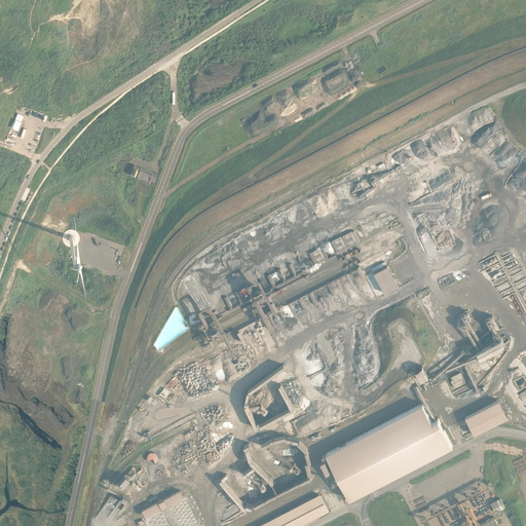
[(156,174),(134,164),(129,175),(153,183),(156,174)]
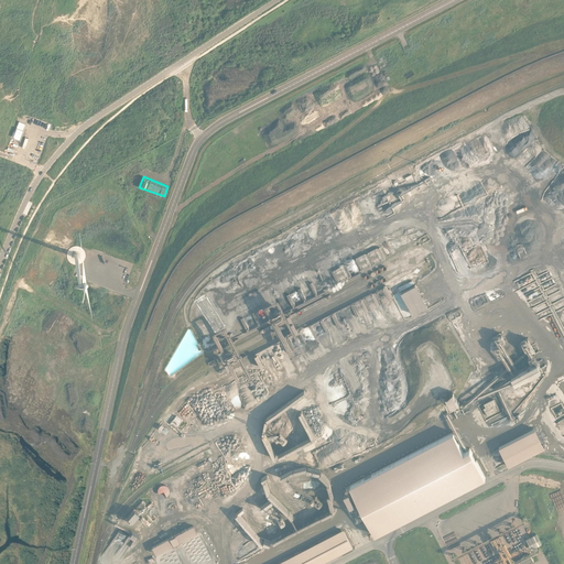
[(141,204),(144,195),(137,192),(133,202),(141,204)]
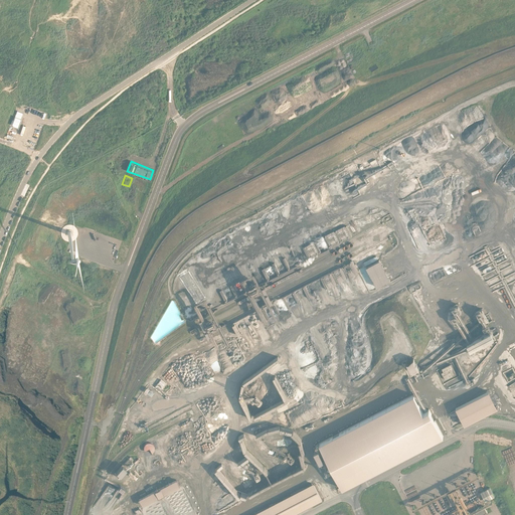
[(357,216),(364,233),(366,232),(367,236),(369,235),(370,237),(377,234),(376,231),(380,230),(378,224),(375,226),(369,211),(357,216)]
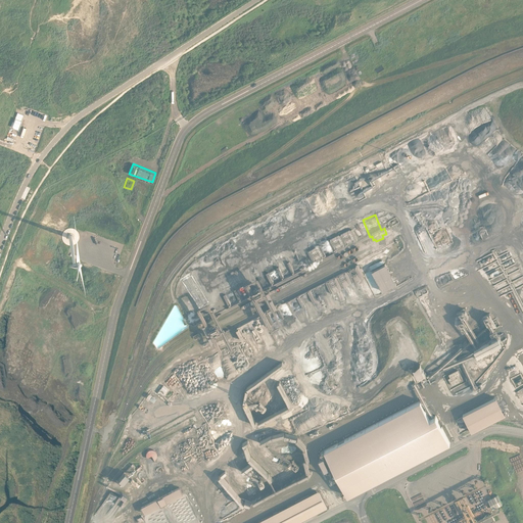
[(274,230),(272,233),(277,239),(280,237),(274,230)]
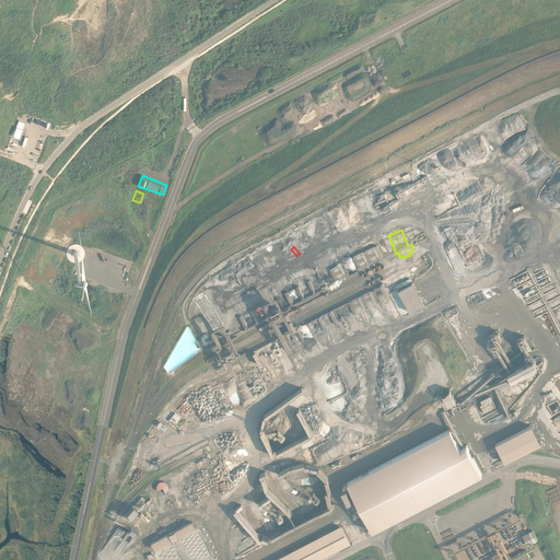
[(361,253),(330,266),(336,279),(359,269),(356,260),(359,259),(357,256),(362,254),(361,253)]
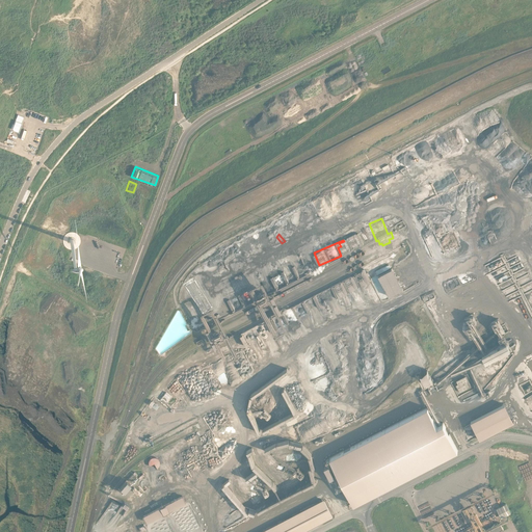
[(378,274),(390,269),(388,265),(376,270),(378,274)]
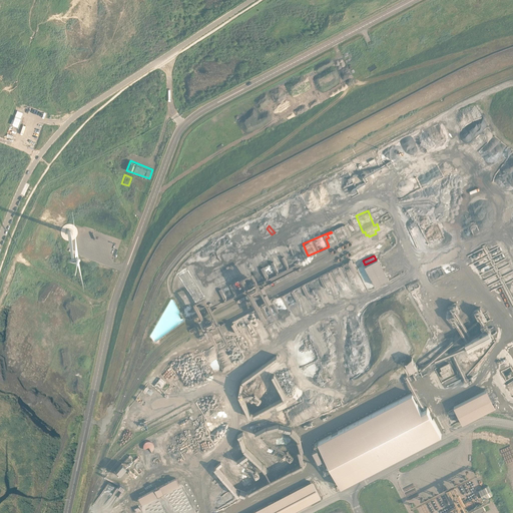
[(276,264),(277,265),(280,261),(277,257),(267,266),(270,269),(276,264)]
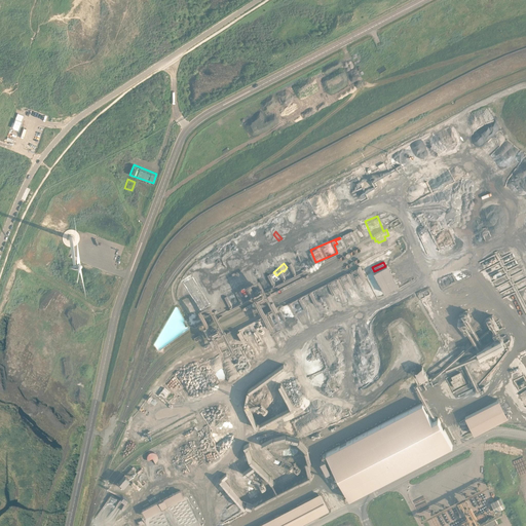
[(374,272),(384,293),(385,293),(397,287),(398,287),(387,265),(386,265),(386,266),(374,272)]
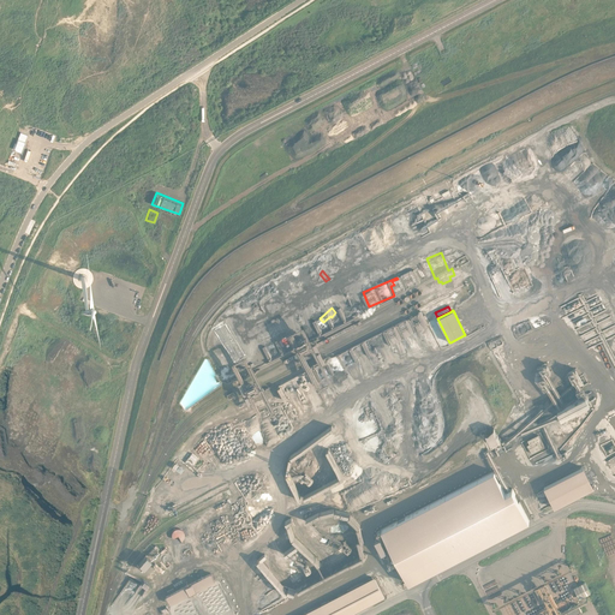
[(548,371),(550,370),(547,362),(538,365),(543,375),(539,377),(543,384),(553,381),(548,371)]
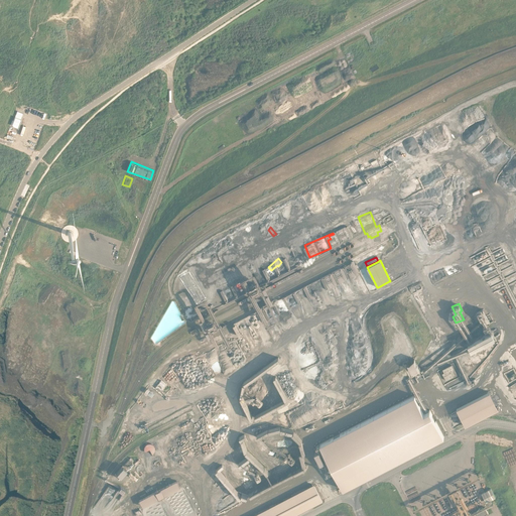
[(486,315),(480,318),(483,326),(488,323),(489,323),(486,315)]
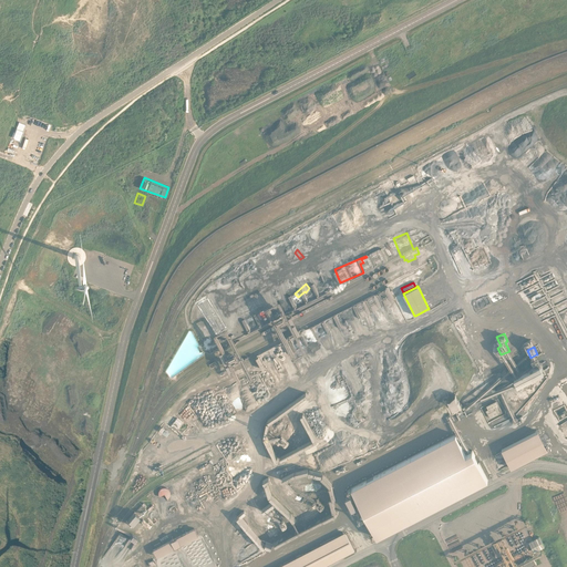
[(539,364),(513,378),(517,384),(543,371),(539,364)]
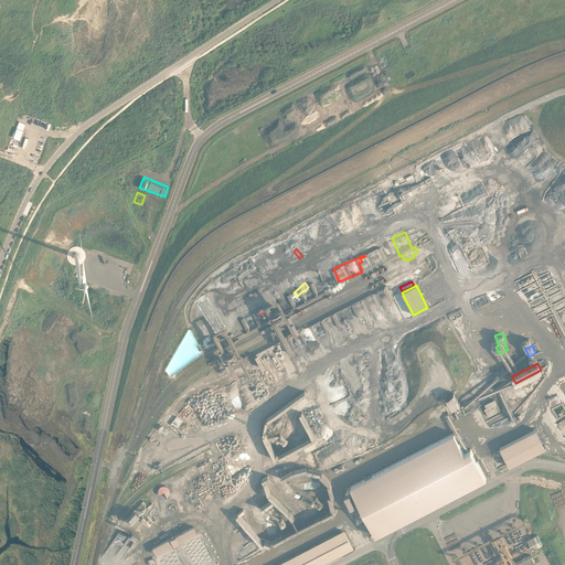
[(447,395),(451,408),(459,405),(455,392),(447,395)]
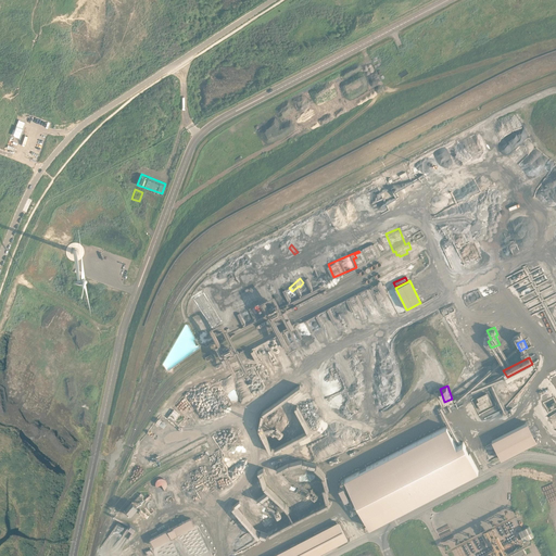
[(487,393),(477,397),(478,399),(476,400),(477,402),(480,409),(492,404),(487,393)]
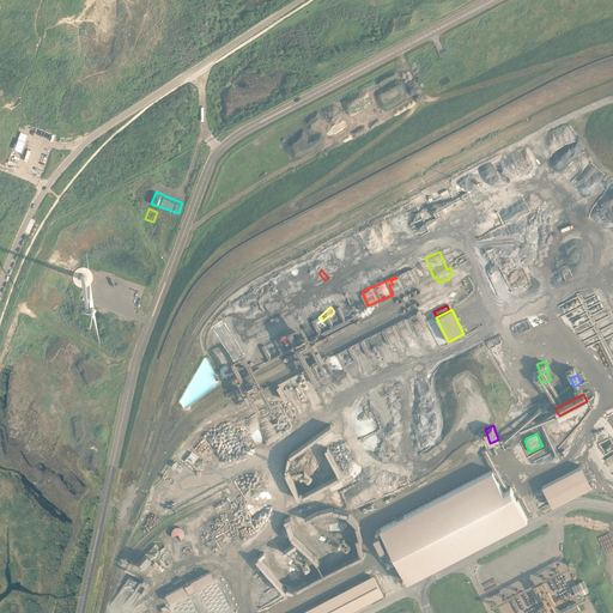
[(190,451),(184,460),(190,465),(196,456),(190,451)]
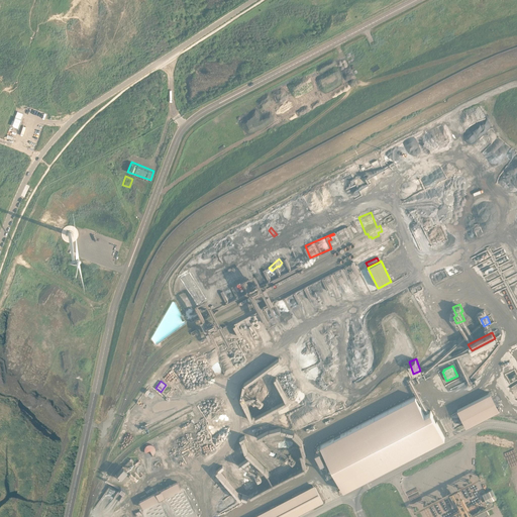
[(462,406),(456,410),(457,412),(462,423),(466,427),(493,413),(500,410),(491,392),(462,406)]
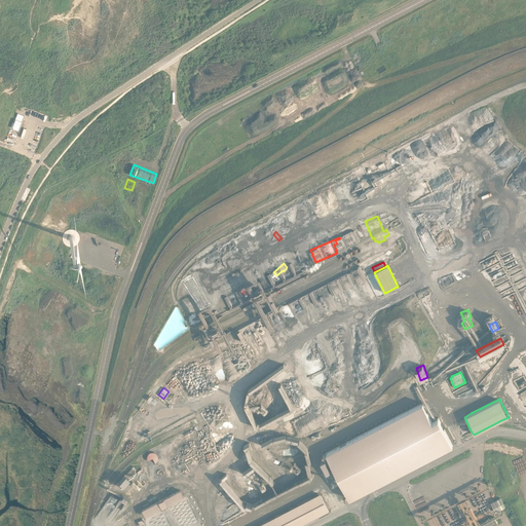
[(419,404),(325,453),(331,463),(339,480),(342,485),(346,494),(349,499),(452,446),(438,417),(431,420),(422,403),(419,404)]
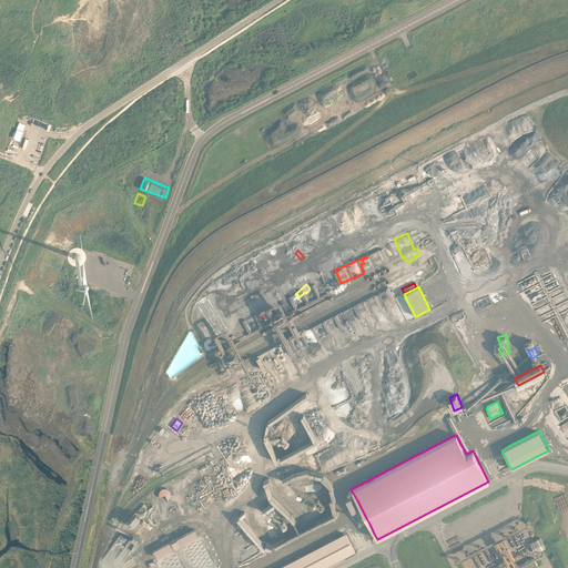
[(308,468),(296,473),(295,469),(281,475),(284,483),(310,472),(308,468)]
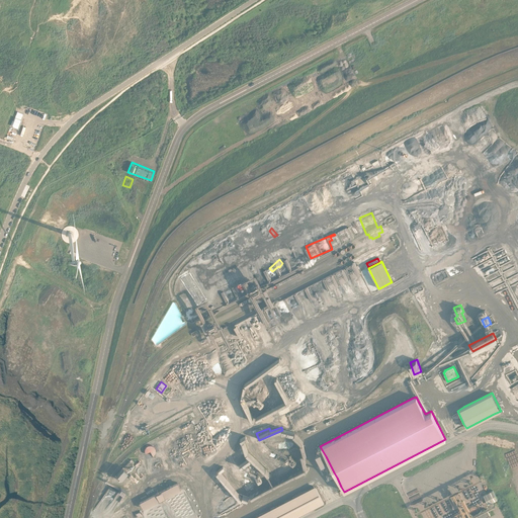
[(144,450),(144,451),(144,452),(145,453),(145,454),(146,454),(146,455),(147,455),(148,456),(149,456),(150,456),(151,456),(152,455),(153,455),(153,454),(154,454),(154,453),(155,452),(155,451),(155,450),(155,449),(155,448),(154,448),(154,447),(153,446),(152,446),(152,445),(151,445),(150,445),(149,445),(148,445),(147,445),(147,446),(146,446),(145,447),(145,448),(144,448),(144,449),(144,450)]
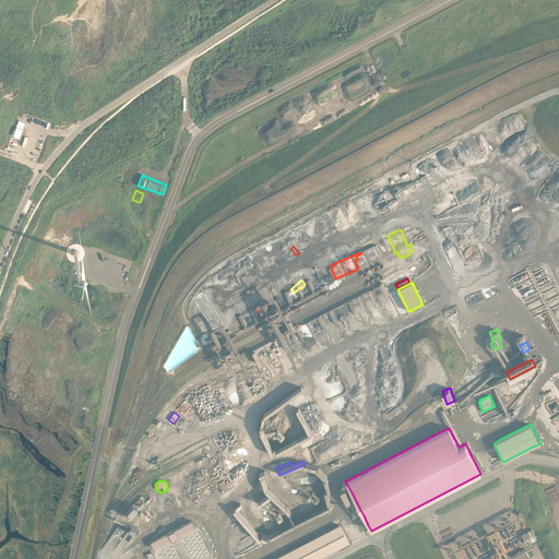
[(347,501),(352,499),(345,487),(341,490),(347,501)]
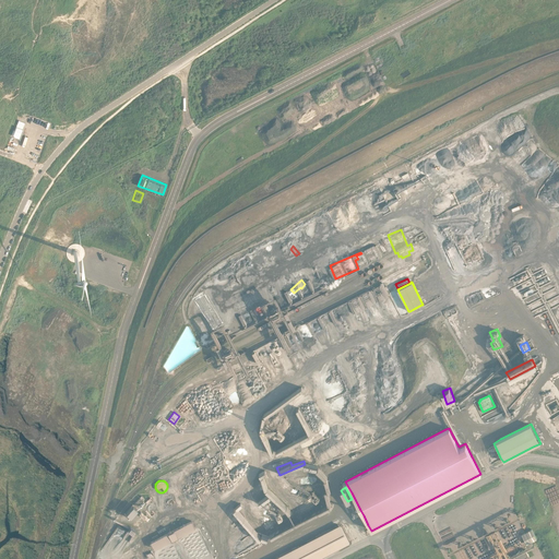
[(140,497),(133,503),(137,507),(139,503),(141,502),(143,500),(144,499),(141,496),(140,497)]
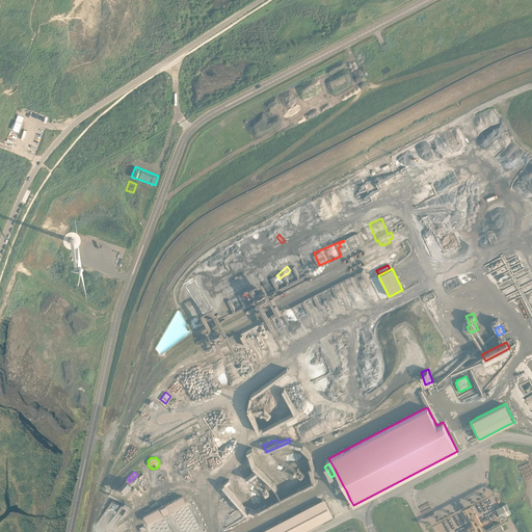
[(120,486),(124,490),(130,483),(126,479),(120,486)]
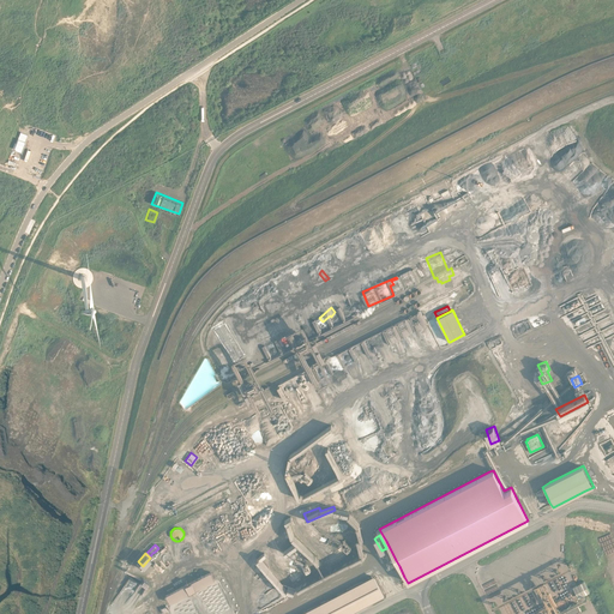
[(210,572),(164,596),(168,602),(186,593),(187,594),(194,589),(214,578),(210,572)]
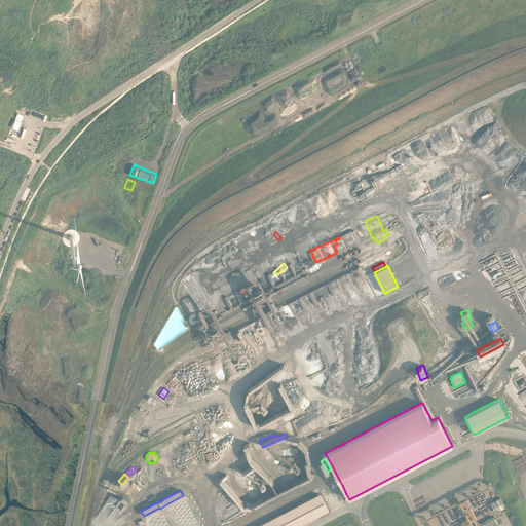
[(321,494),(259,525),(297,525),(329,510),(321,494)]
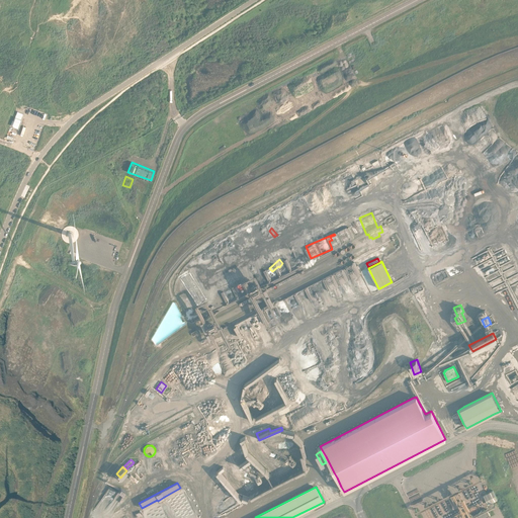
[(487,493),(483,495),(488,504),(489,504),(495,500),(497,500),(494,494),(492,490),(491,491),(487,493)]
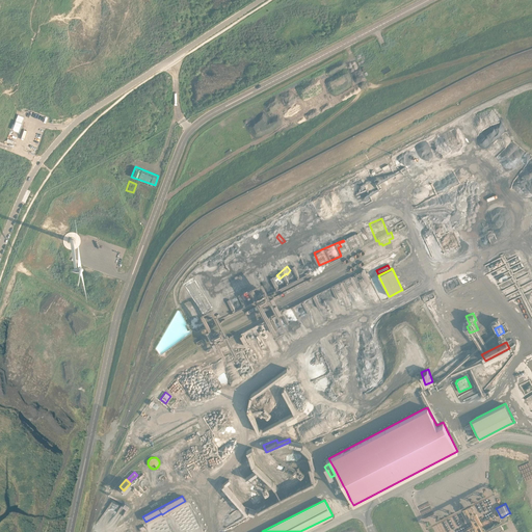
[(500,523),(481,531),(497,531),(503,529),(500,523)]
